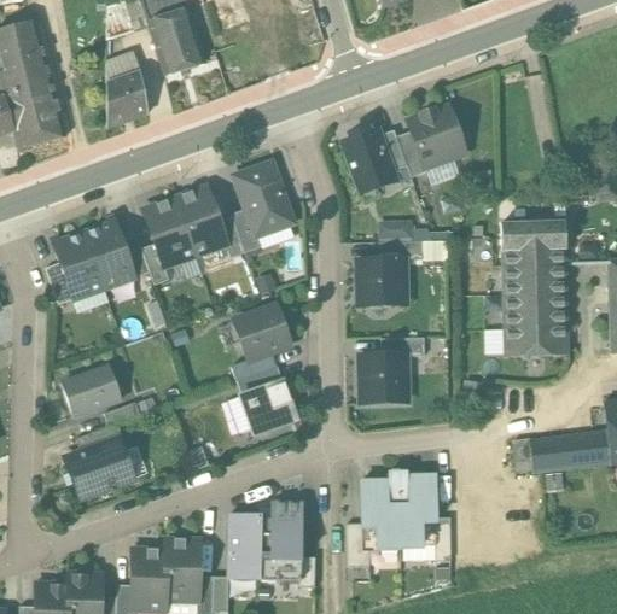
[(124,0),(108,6),(106,40),(149,25),(147,19),(143,0),(124,0)]
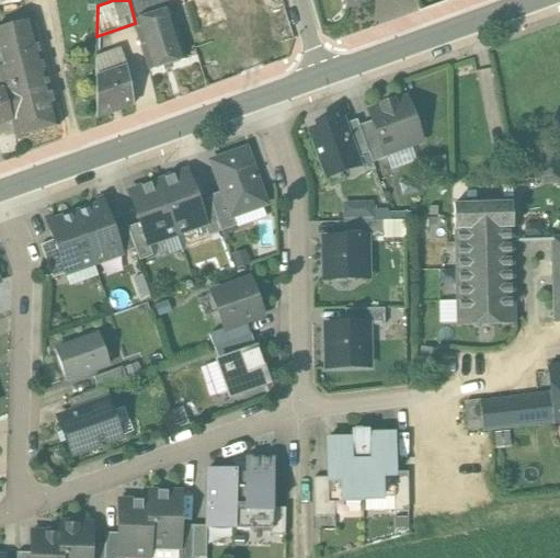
[(129,0),(134,18),(135,23),(149,68),(186,56),(171,7),(168,0),(129,0)]
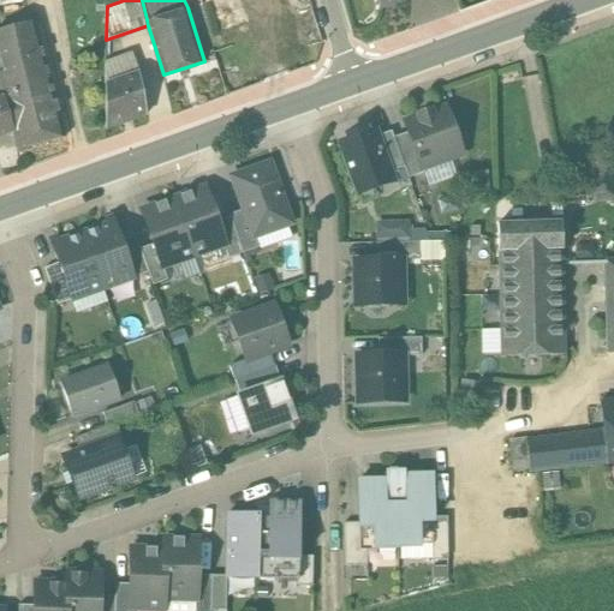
[(290,43),(288,39),(300,34),(288,0),(219,0),(239,60),(290,43)]
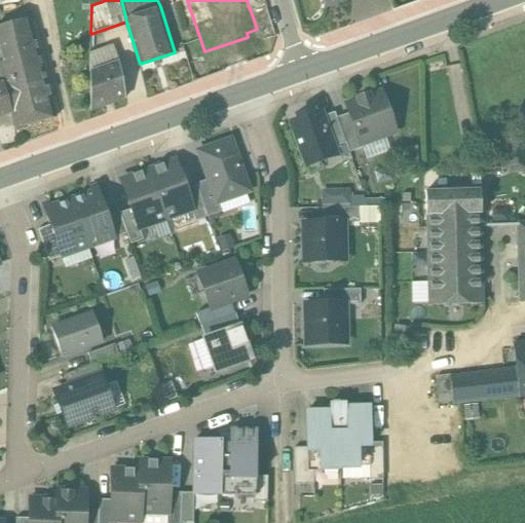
[(27,15),(0,22),(0,49),(2,59),(36,50),(27,15)]
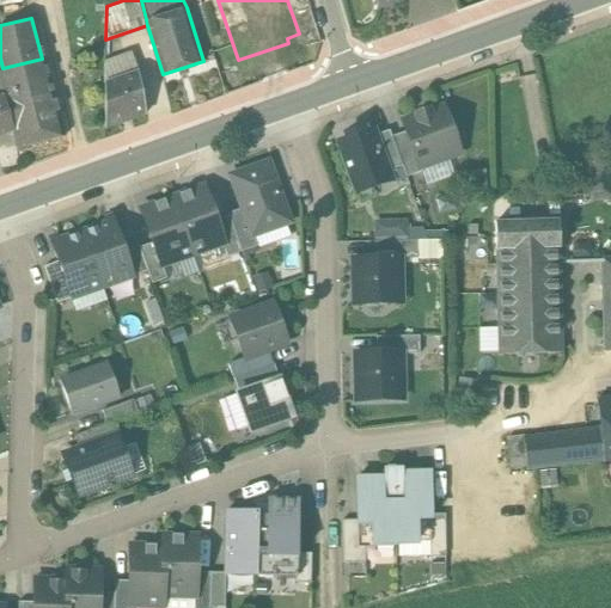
[(133,50),(105,60),(105,126),(147,110),(139,68),(133,50)]
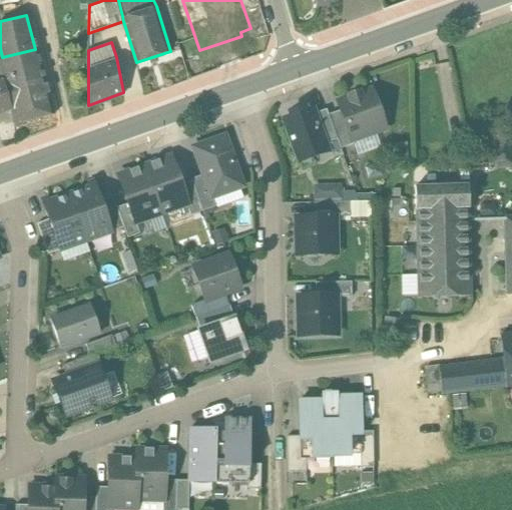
[(2,57),(0,58),(0,75),(1,79),(8,107),(11,117),(50,106),(35,49),(2,57)]
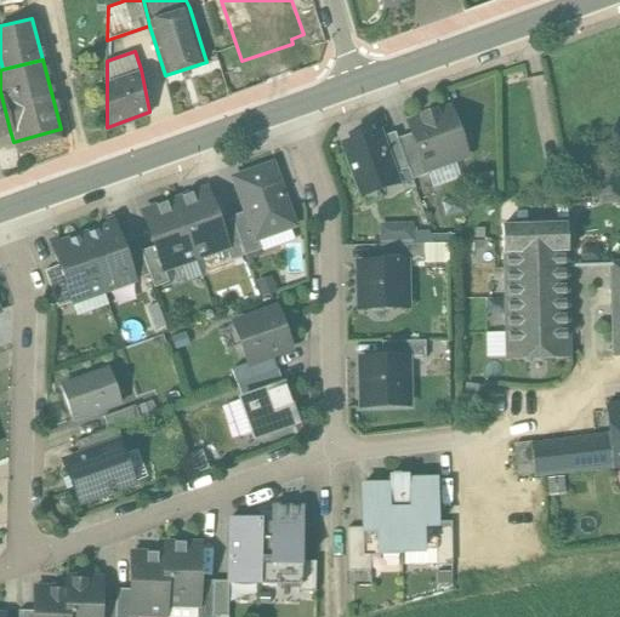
[(0,96),(0,133),(10,130),(1,96),(0,96)]
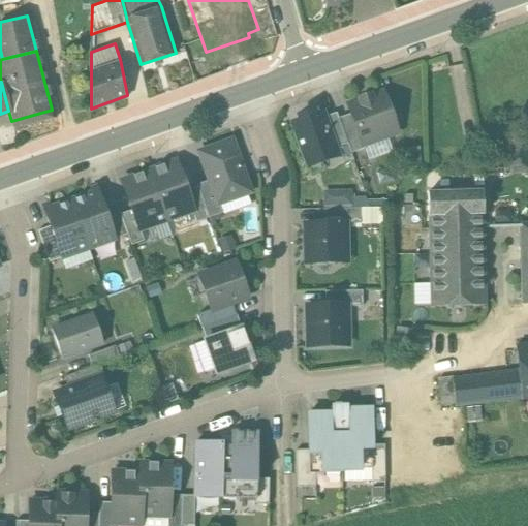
[(383,91),(372,95),(371,93),(360,97),(361,99),(348,103),(351,112),(363,143),(364,143),(398,130),(383,91)]
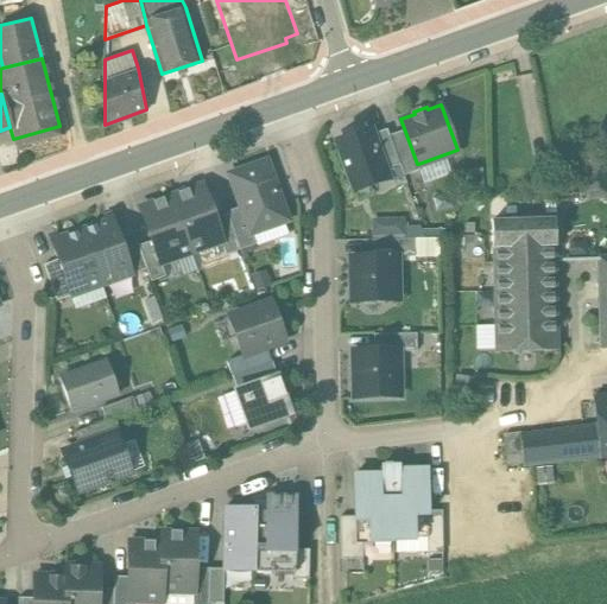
[(372,126),(362,129),(361,126),(345,132),(346,135),(336,139),(354,189),(390,177),(387,167),(374,132),(372,126)]
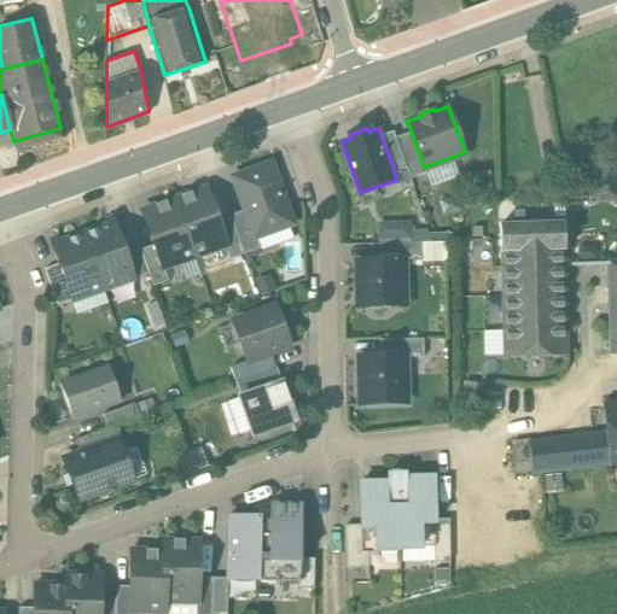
[(396,135),(394,129),(380,134),(394,170),(407,165),(396,135)]
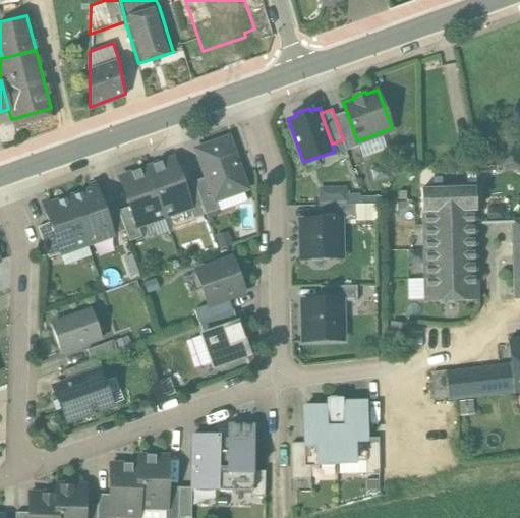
[(346,110),(334,114),(343,139),(346,149),(359,144),(358,140),(357,140),(346,110)]
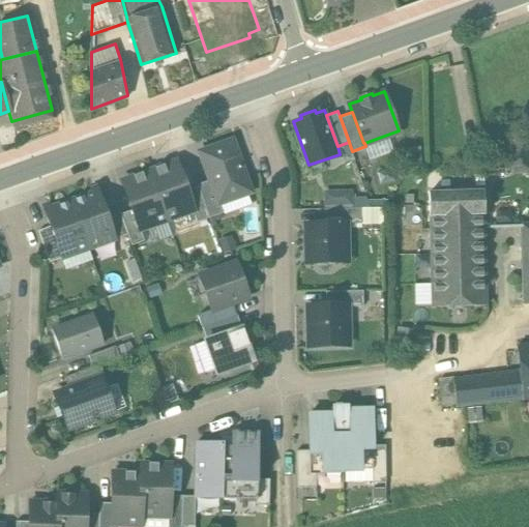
[(232,140),(201,150),(211,178),(219,201),(221,201),(251,191),(232,140)]
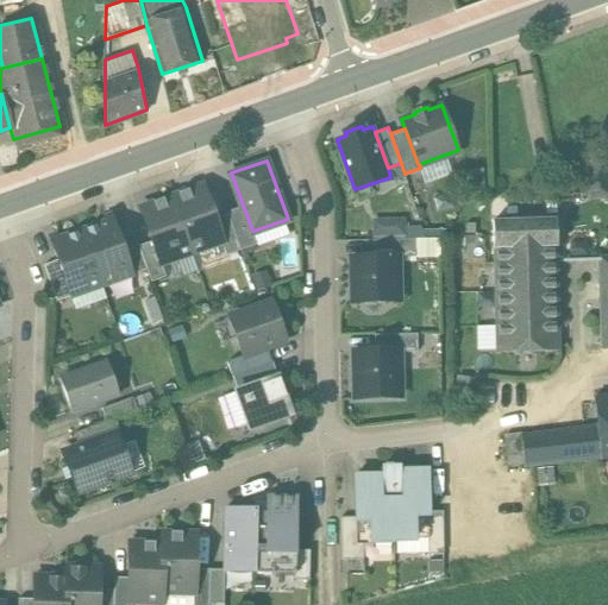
[(204,183),(171,195),(193,252),(223,241),(224,240),(215,216),(204,183)]
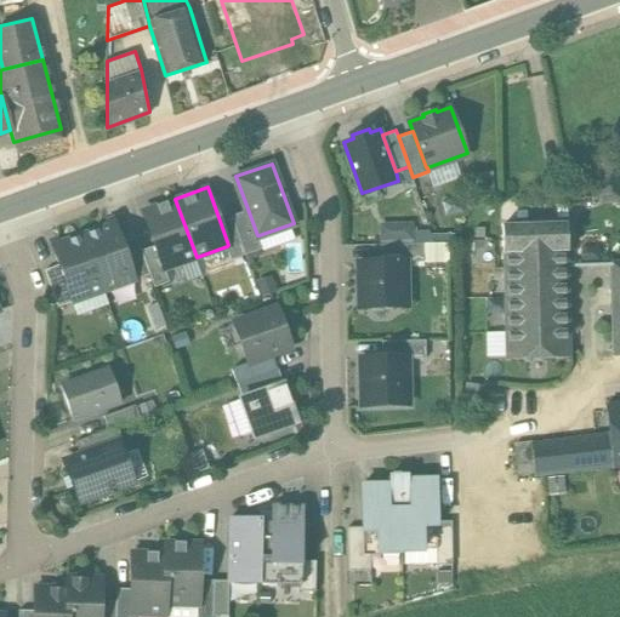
[(197,257),(175,199),(143,210),(155,244),(164,268),(165,268),(197,257)]
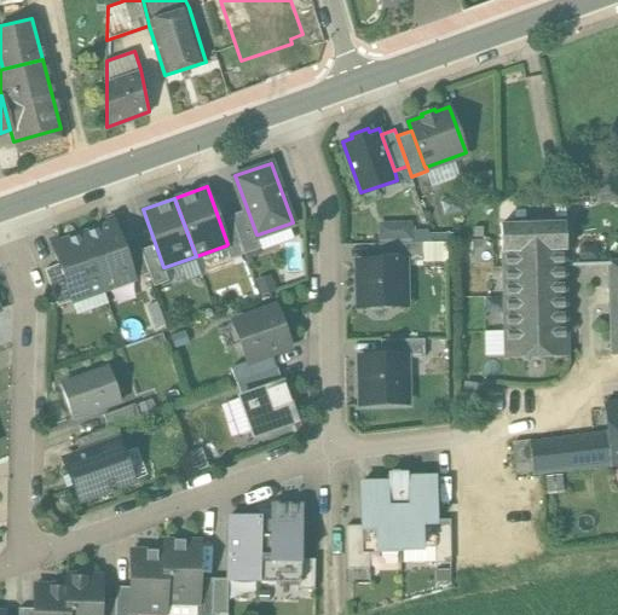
[(256,235),(247,208),(232,214),(232,215),(246,251),(261,247),(258,235),(256,235)]
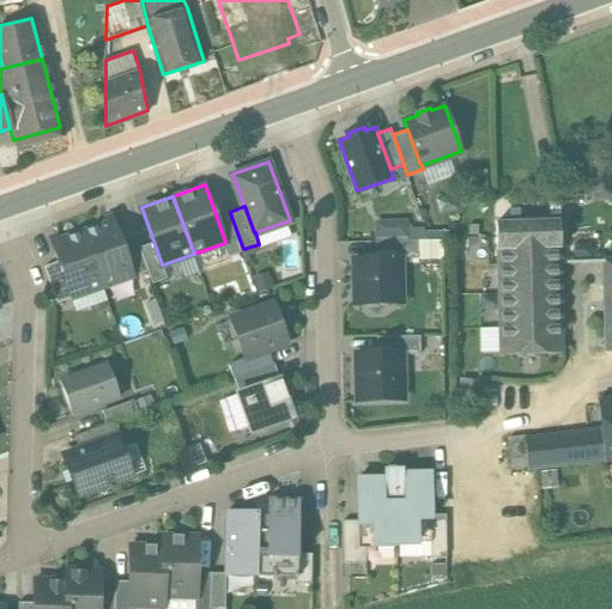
[(230,213),(217,218),(225,242),(224,243),(229,255),(243,249),(230,213)]
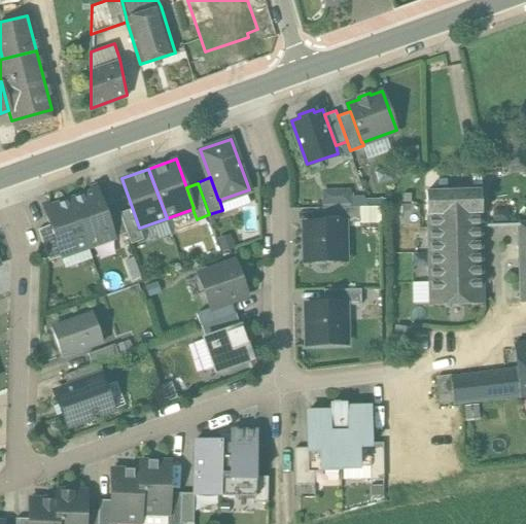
[(482,187),(427,189),(427,213),(428,213),(430,304),(484,302),(482,223),(483,223),(482,187)]
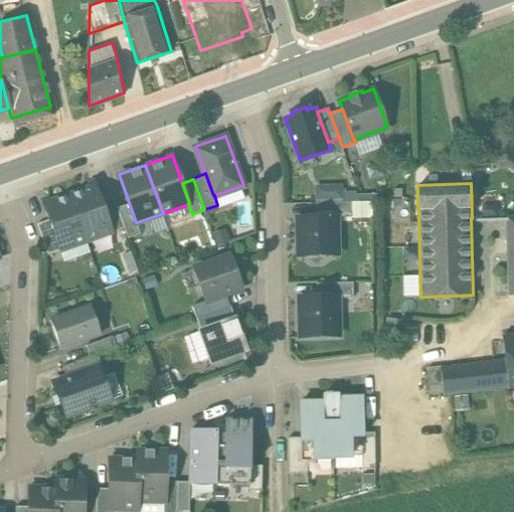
[(100,191),(90,186),(70,193),(87,239),(114,230),(103,199),(100,191)]
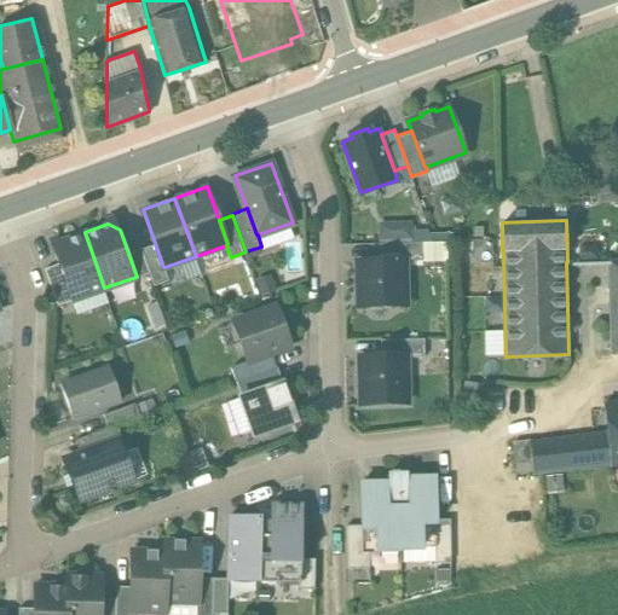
[(85,232),(61,241),(56,251),(59,262),(73,300),(104,288),(85,232)]
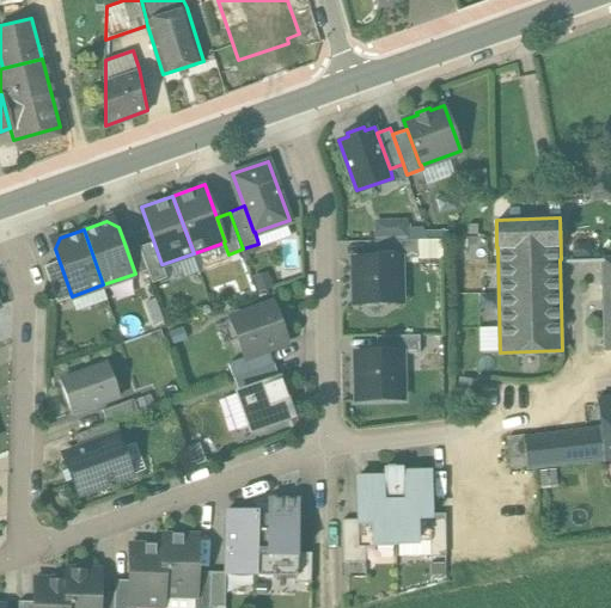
[(140,245),(135,232),(122,237),(135,274),(148,269),(140,245)]
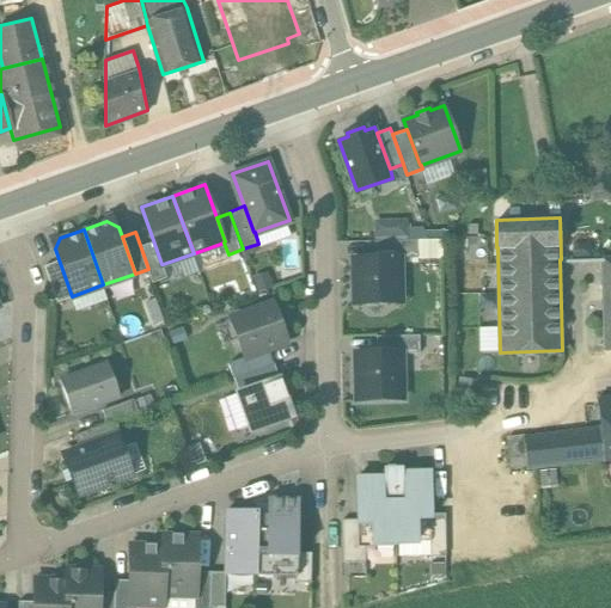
[(419,238),(376,239),(376,256),(401,255),(401,256),(419,256),(419,238)]
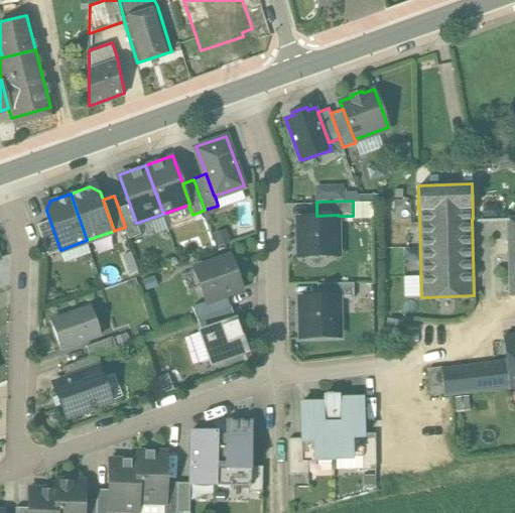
[(129,203),(118,207),(125,227),(129,237),(141,233),(137,223),(136,223),(129,203)]
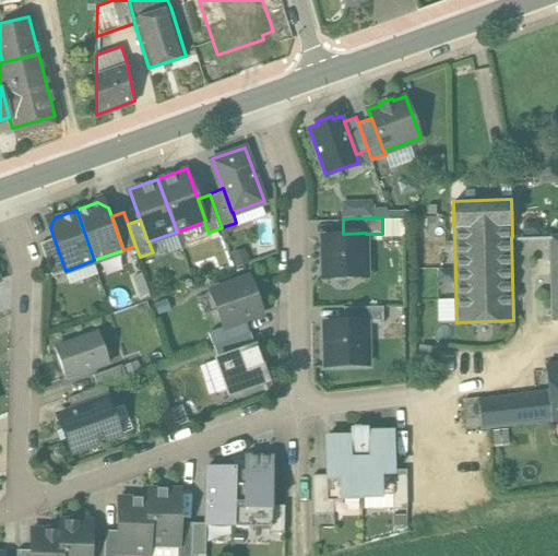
[(343,234),(323,234),(324,275),(367,274),(366,234),(366,233),(343,234)]
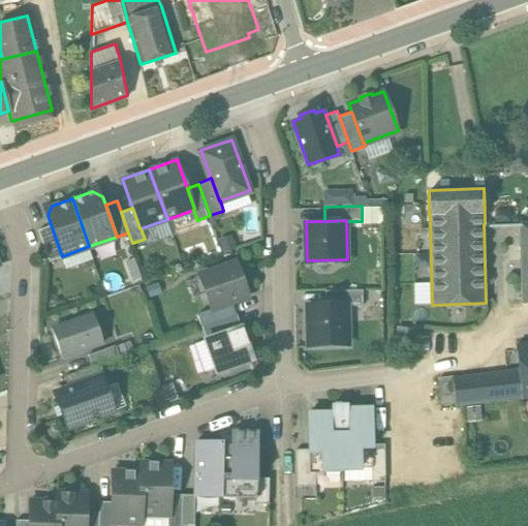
[(51,224),(39,228),(50,260),(62,256),(51,224)]
